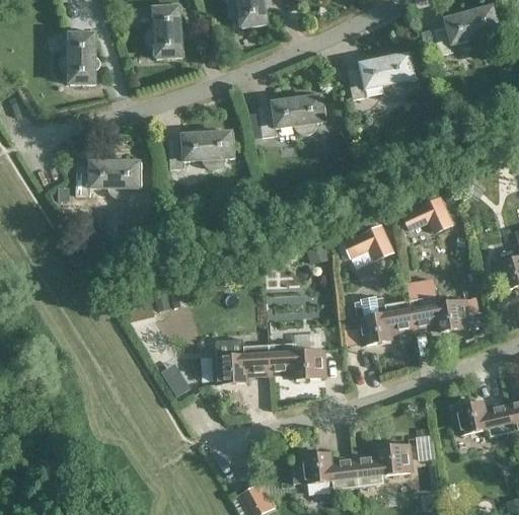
[(231,0),(230,1),(230,2),(229,3),(229,5),(229,6),(229,7),(229,9),(230,10),(231,12),(232,13),(233,14),(235,15),(237,16),(238,16),(240,17),(241,27),(268,23),(266,6),(263,6),(262,0),(231,0)]
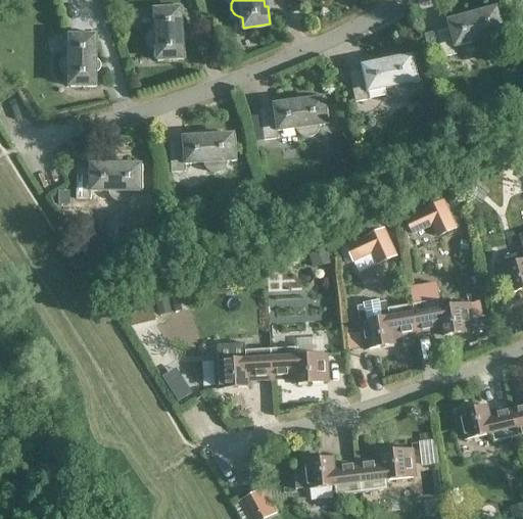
[(184,57),(183,43),(183,39),(180,39),(180,32),(183,32),(181,4),(154,5),(155,27),(154,27),(153,27),(152,28),(150,29),(149,31),(148,32),(147,34),(147,36),(146,38),(147,39),(147,40),(148,42),(149,44),(150,45),(151,46),(153,47),(155,48),(157,48),(157,58),(184,57)]
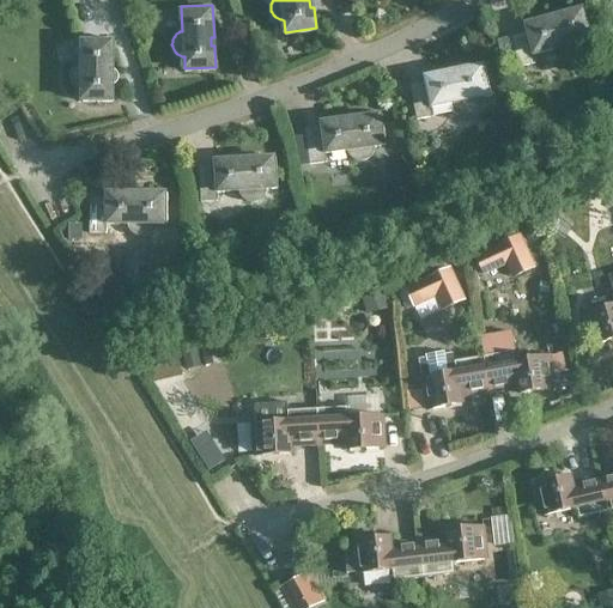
[(584,6),(568,10),(564,11),(565,14),(557,17),(556,13),(525,22),(526,28),(510,32),(519,61),(535,58),(534,52),(556,46),(557,48),(558,49),(560,52),(562,53),(564,53),(566,54),(569,54),(571,53),(574,52),(576,50),(577,49),(578,47),(580,46),(581,43),(581,41),(581,40),(581,38),(593,36),(584,6)]
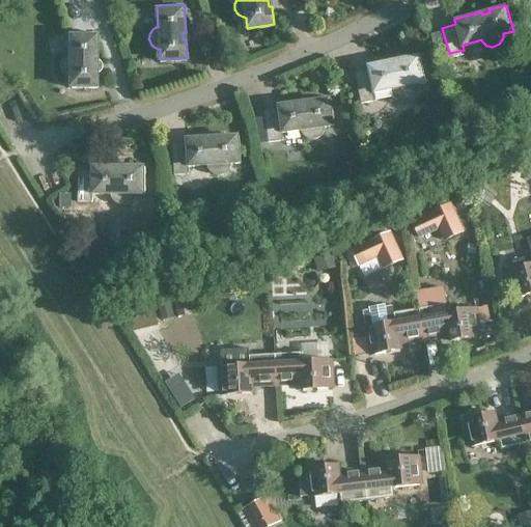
[(98,85),(98,71),(98,67),(95,67),(95,60),(98,60),(98,31),(71,31),(71,53),(70,53),(67,54),(65,55),(64,56),(63,57),(62,59),(61,61),(61,63),(61,65),(61,66),(62,67),(62,68),(63,71),(65,73),(67,74),(68,75),(71,75),(71,85),(98,85)]
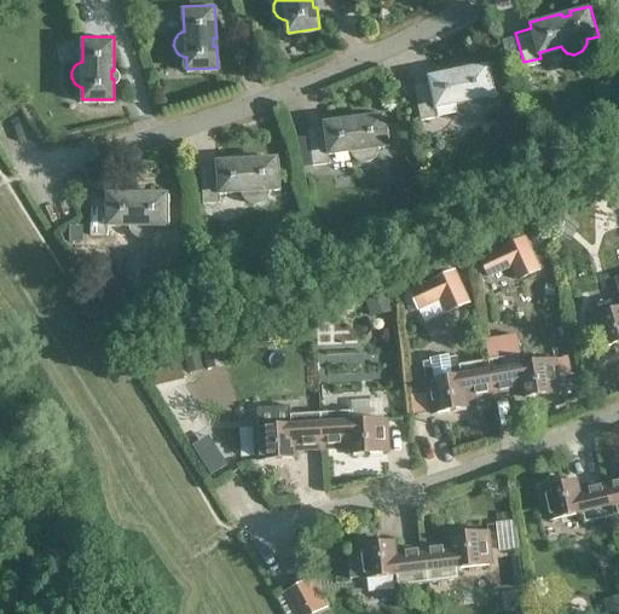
[(490,63),(473,65),(469,67),(469,70),(462,71),(461,68),(428,75),(429,81),(414,84),(420,115),(437,111),(435,105),(458,100),(460,103),(460,104),(461,105),(462,106),(464,108),(467,109),(469,110),(472,110),(474,109),(476,109),(479,108),(480,105),(481,104),(482,103),(484,100),(484,98),(484,96),(496,93),(490,63)]
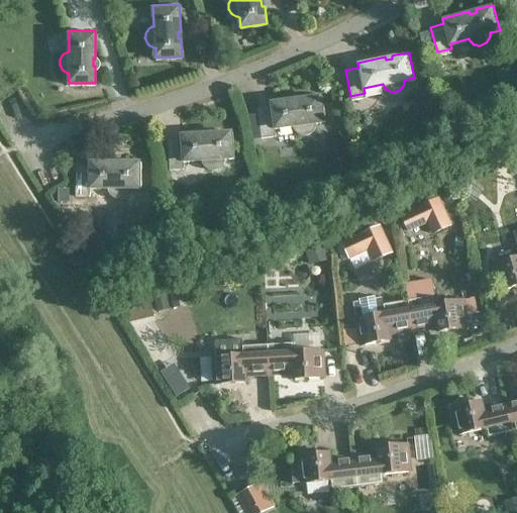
[(322,94),(308,96),(304,96),(305,99),(298,100),(298,97),(270,101),(271,106),(257,108),(257,109),(261,133),(276,131),(275,127),(294,124),(294,125),(295,127),(296,129),(297,129),(299,130),(301,132),(303,132),(304,132),(307,132),(308,131),(310,130),(311,129),(313,128),(314,127),(314,125),(315,123),(315,122),(315,121),(325,120),(322,94)]
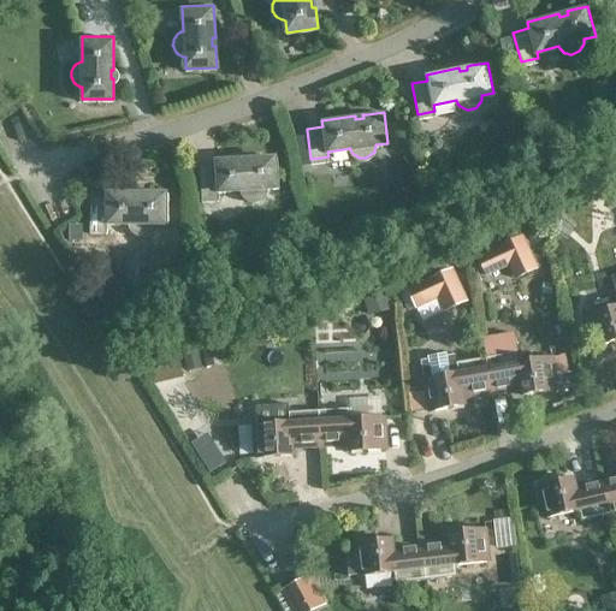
[(307,130),(295,131),(301,160),(311,159),(307,130)]
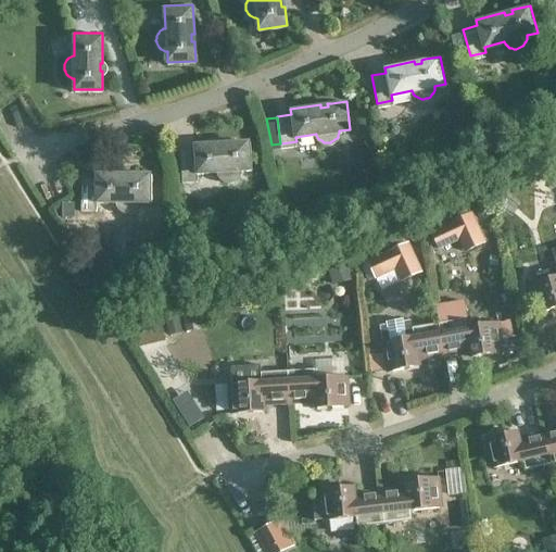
[(250,140),(235,141),(231,141),(231,145),(224,145),(224,141),(193,143),(194,149),(180,150),(181,178),(198,177),(197,172),(217,171),(218,172),(218,173),(219,174),(220,176),(222,177),(224,178),(226,179),(228,180),(230,180),(232,179),(235,178),(237,177),(238,176),(239,175),(240,173),(240,172),(241,170),(241,168),(252,168),(250,140)]
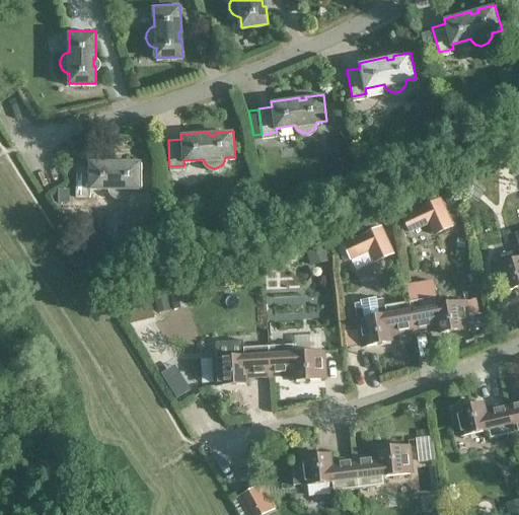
[(376,158),(375,153),(371,151),(367,153),(365,157),(366,161),(370,163),(374,162),(376,158)]
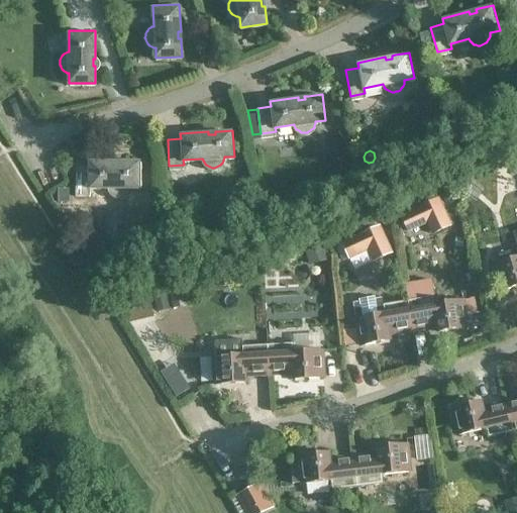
[(125,194),(127,193),(129,191),(129,190),(130,188),(130,187),(141,187),(141,161),(123,161),(123,163),(116,163),(116,161),(89,161),(89,166),(75,166),(75,192),(90,192),(90,187),(109,187),(109,188),(110,190),(111,191),(111,192),(113,193),(114,194),(115,195),(116,196),(117,196),(119,196),(121,196),(122,196),(124,195),(125,194)]
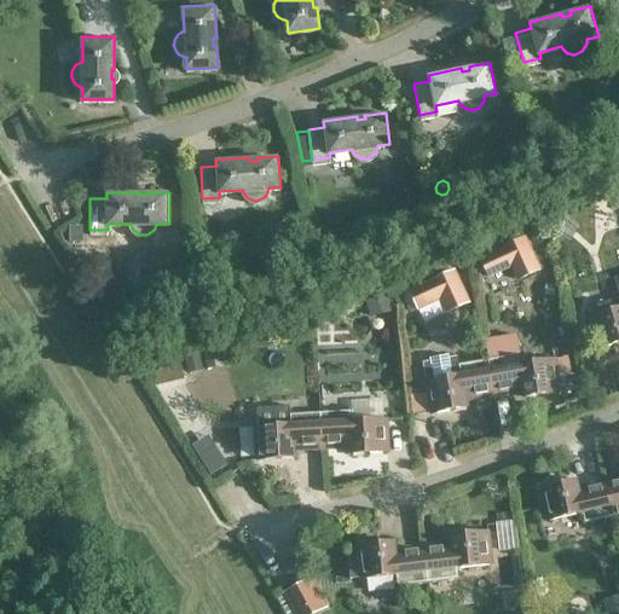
[(80,224),(67,224),(67,239),(80,239),(80,224)]
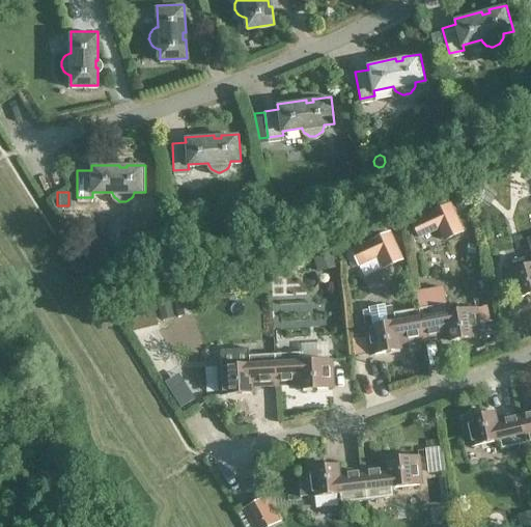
[(450,200),(410,219),(418,236),(437,227),(443,240),(464,230),(450,200)]
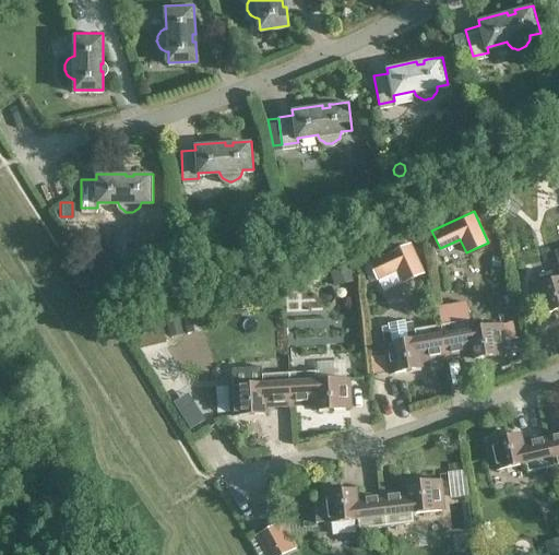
[(409,240),(367,260),(376,279),(395,269),(402,282),(424,272),(409,240)]
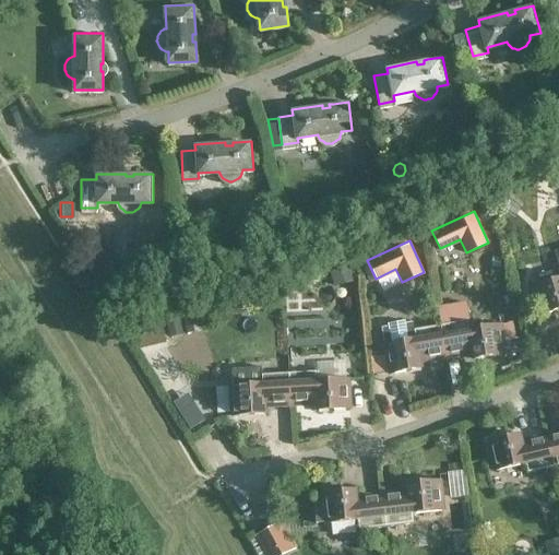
[(558,263),(558,276),(534,284),(542,313),(558,306),(558,248),(555,250),(558,263)]
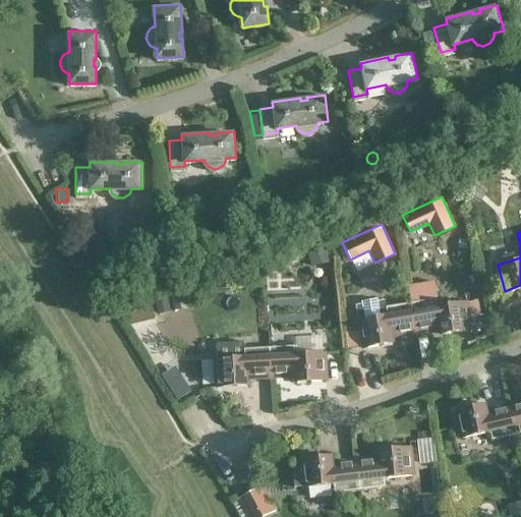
[(459,237),(458,247),(466,247),(467,238),(459,237)]
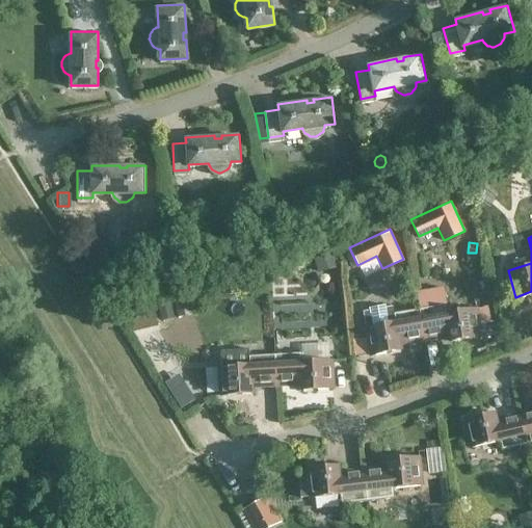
[(334,248),(311,257),(316,271),(339,264),(334,248)]
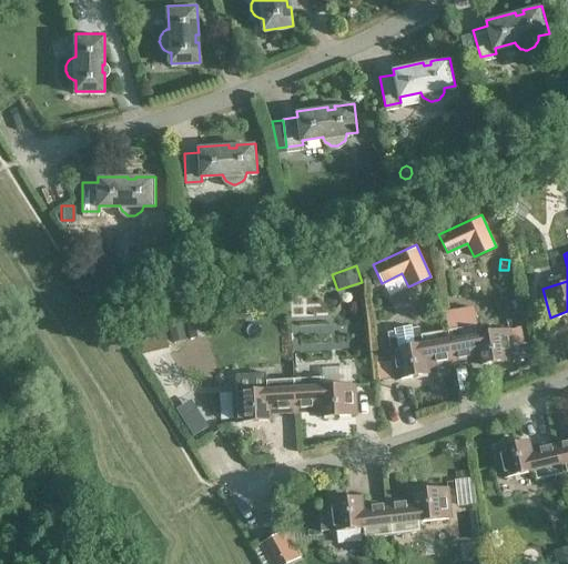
[(474,303),(444,309),(447,328),(453,360),(480,355),(483,362),(514,356),(511,343),(521,342),(519,325),(478,333),(474,303)]
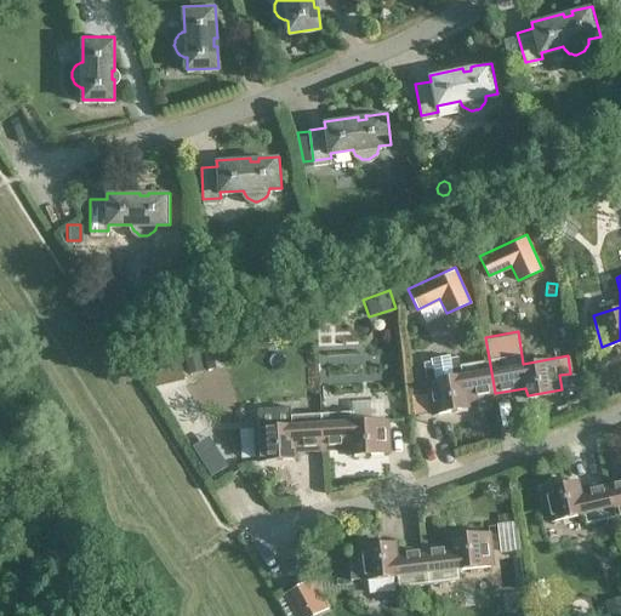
[(218,348),(203,352),(206,368),(222,364),(218,348)]
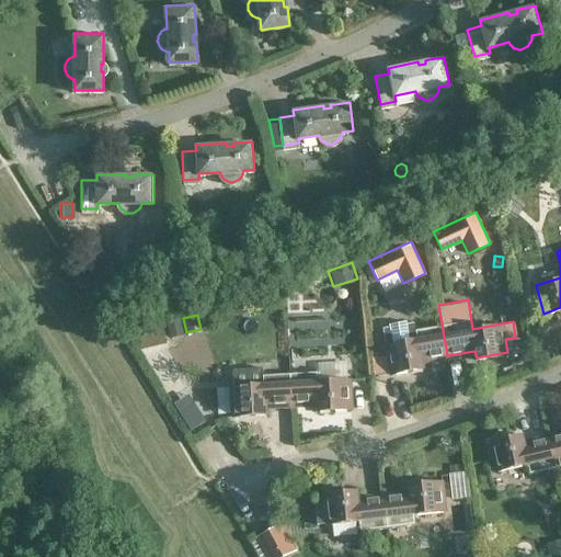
[(179,316),(164,319),(169,337),(182,333),(179,316)]
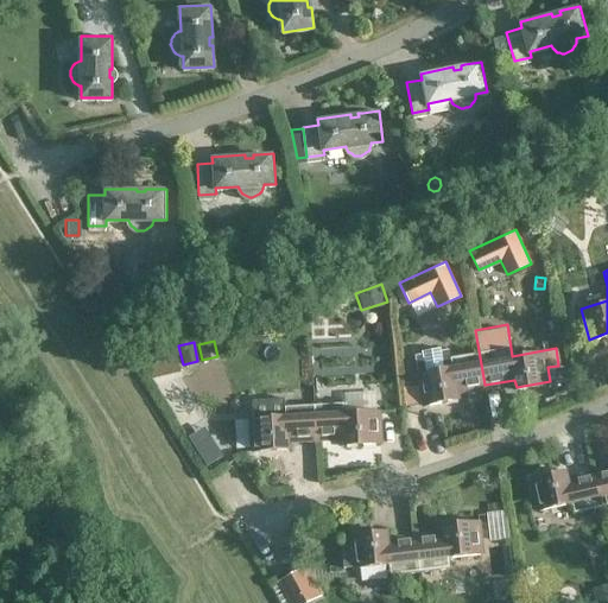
[(422,354),(416,355),(424,402),(458,398),(457,389),(485,385),(479,350),(449,355),(449,349),(443,350),(442,346),(422,349),(422,354)]
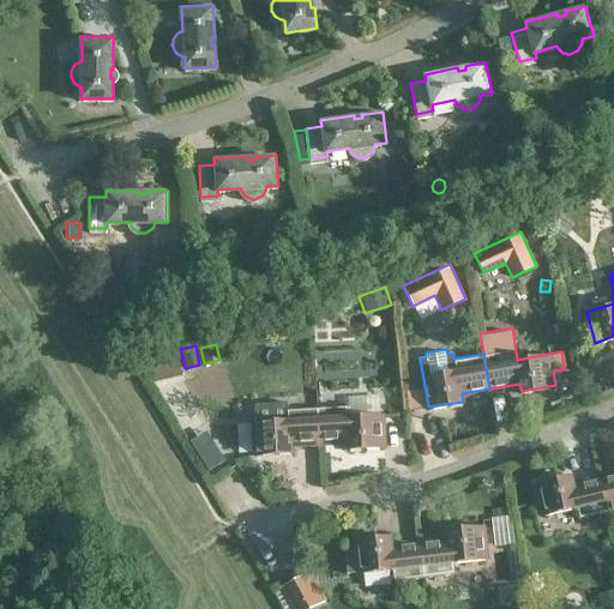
[(175,354),(150,360),(154,379),(179,373),(175,354)]
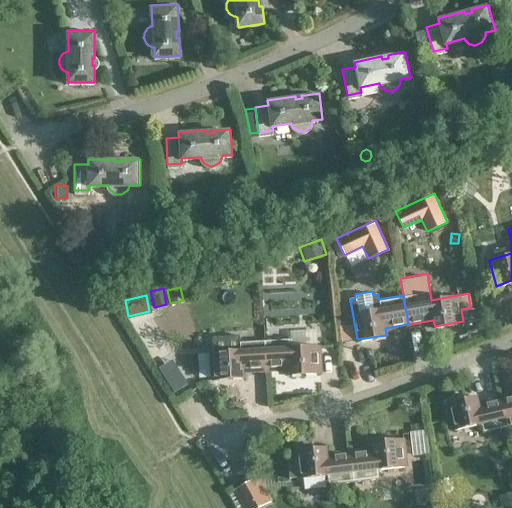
[(212,335),(213,351),(212,351),(213,378),(242,376),(242,370),(267,368),(265,338),(239,340),(238,334),(212,335)]
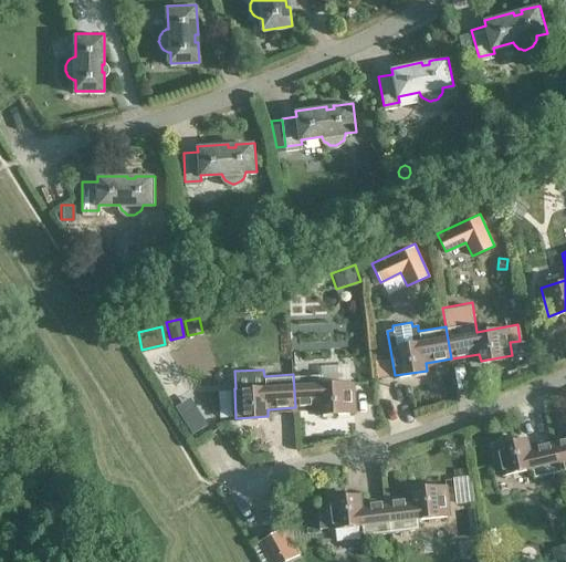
[(322,373),(293,374),(295,407),(322,406),(323,413),(354,410),(353,382),(322,383),(322,373)]
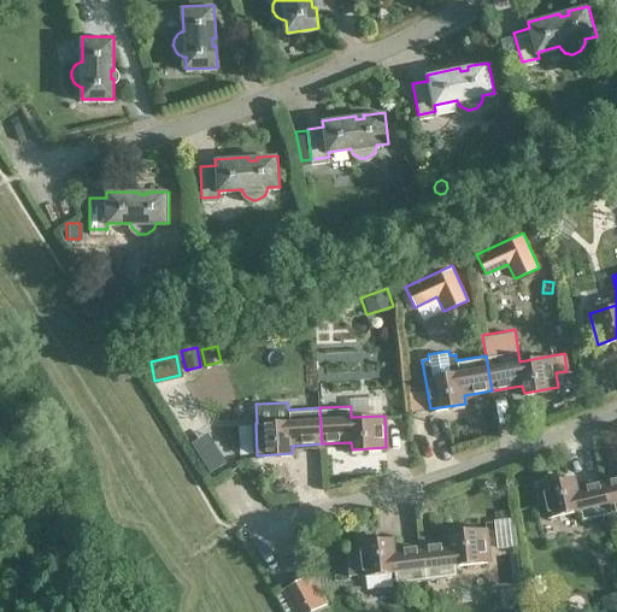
[(225,460),(213,441),(197,452),(210,471),(225,460)]
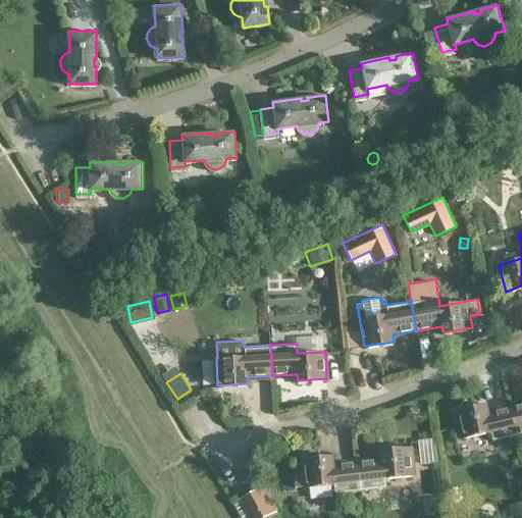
[(521,401),(512,404),(518,433),(521,432),(521,401)]
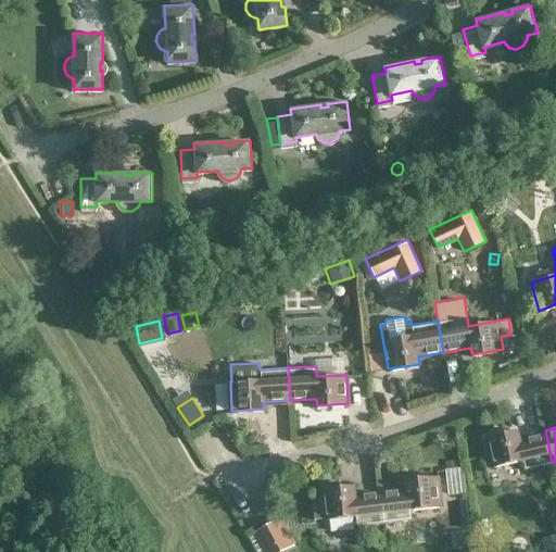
[(517,430),(487,437),(493,465),(522,459),(525,468),(552,462),(545,430),(518,437),(517,430)]
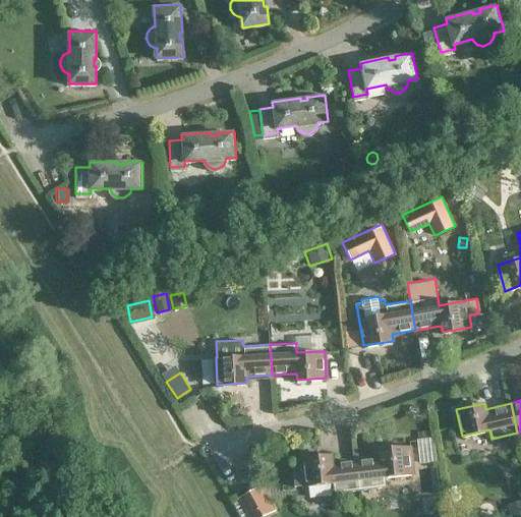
[(433,438),(417,440),(418,453),(435,451),(433,438)]
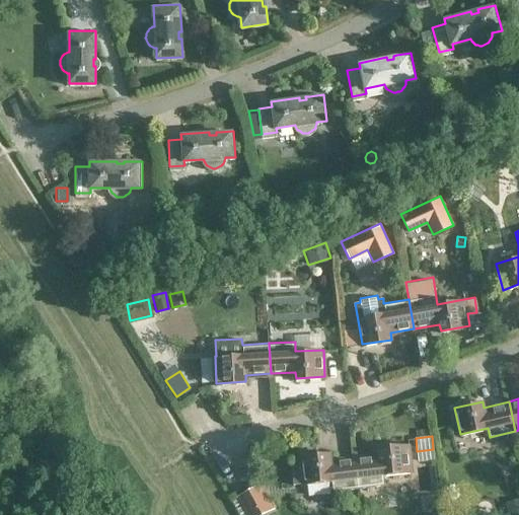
[(380,453),(354,456),(358,487),(385,484),(384,473),(412,470),(409,444),(379,447),(380,453)]
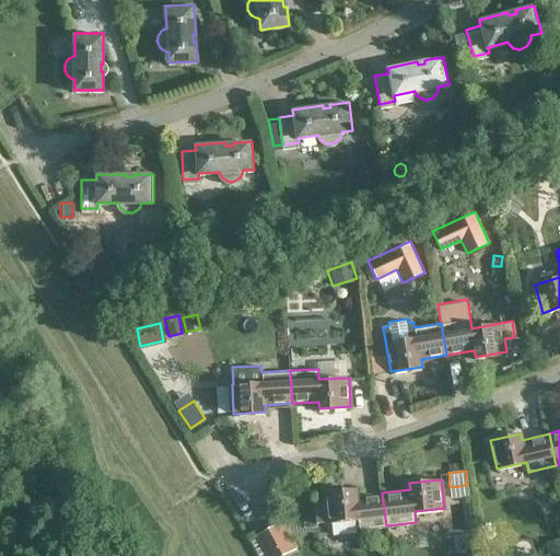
[(325,496),(316,497),(318,520),(327,519),(328,521),(358,518),(359,529),(386,525),(382,493),(357,496),(356,489),(325,493),(325,496)]
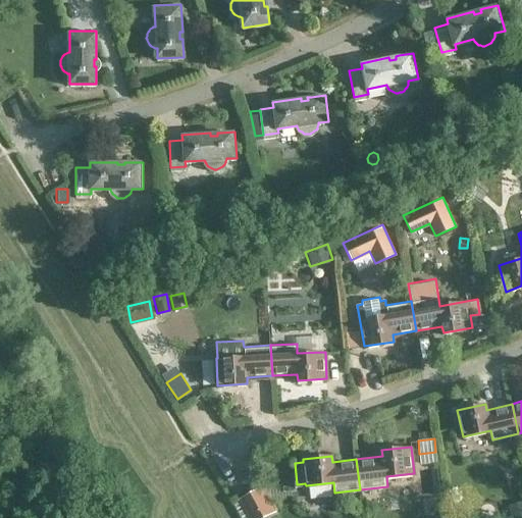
[(263,486),(244,499),(256,517),(262,517),(268,514),(261,503),(269,497),(263,486)]
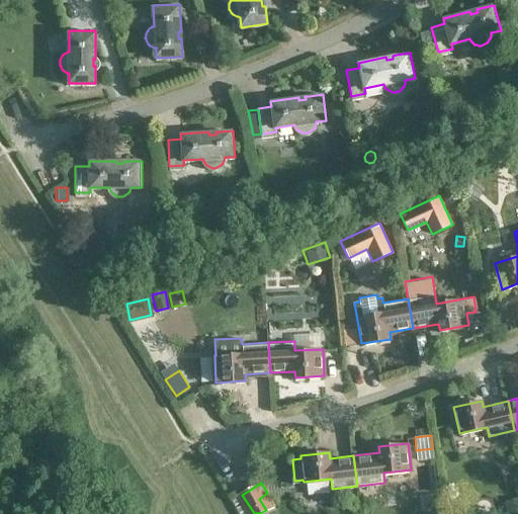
[(517,513),(517,493),(502,497),(506,513),(517,513)]
